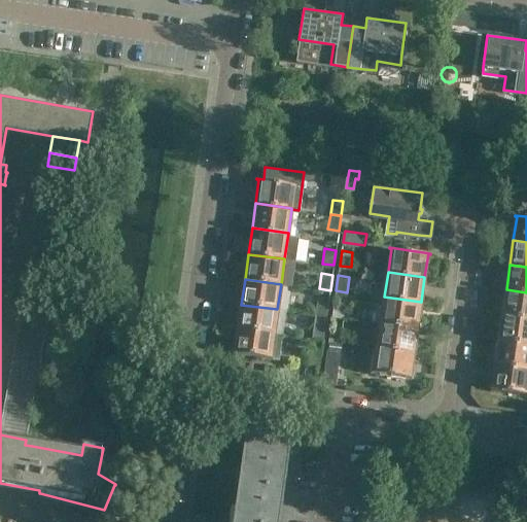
[(526,317),(526,292),(506,289),(502,315),(526,317)]
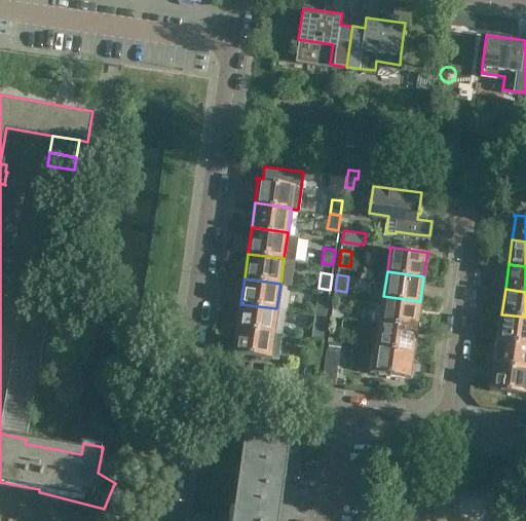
[(417,326),(420,301),(383,296),(380,321),(417,326)]
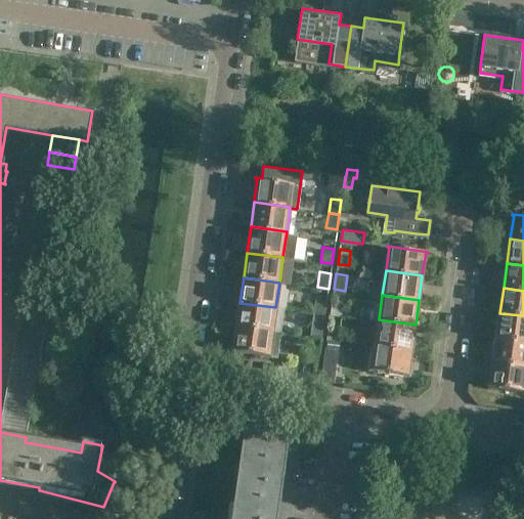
[(324,313),(328,297),(316,296),(313,312),(324,313)]
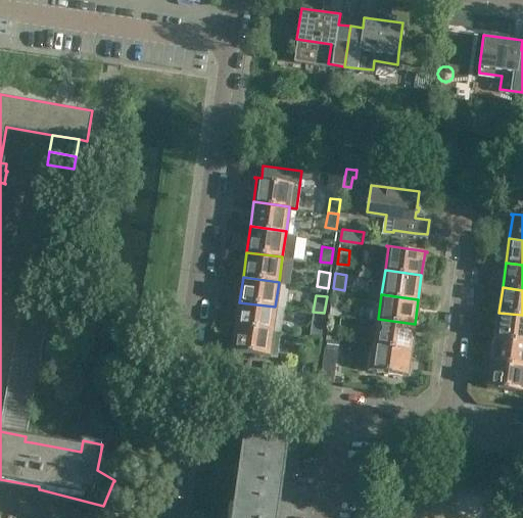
[(332,297),(330,313),(341,314),(343,298),(332,297)]
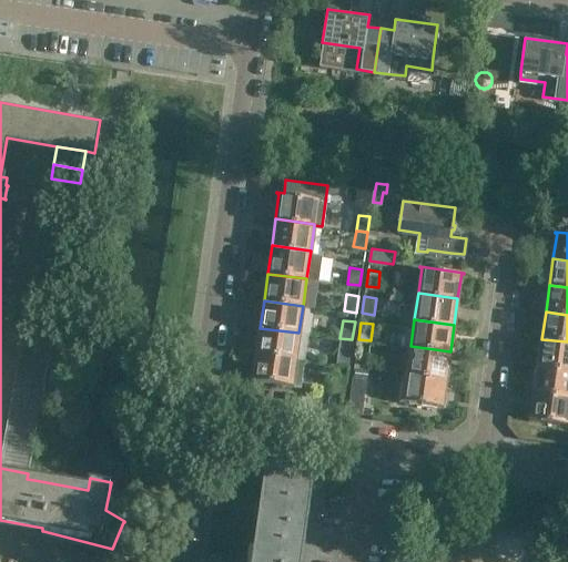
[(308,335),(298,333),(260,328),(256,351),(305,358),(308,335)]
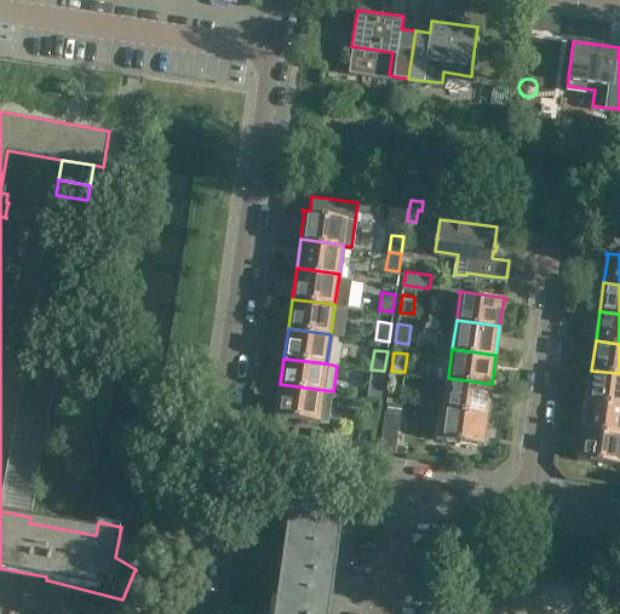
[(380,399),(384,371),(371,369),(367,397),(380,399)]
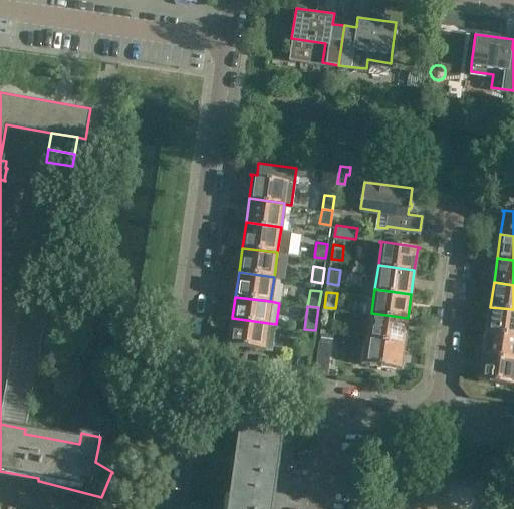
[(513,335),(513,309),(490,307),(487,332),(513,335)]
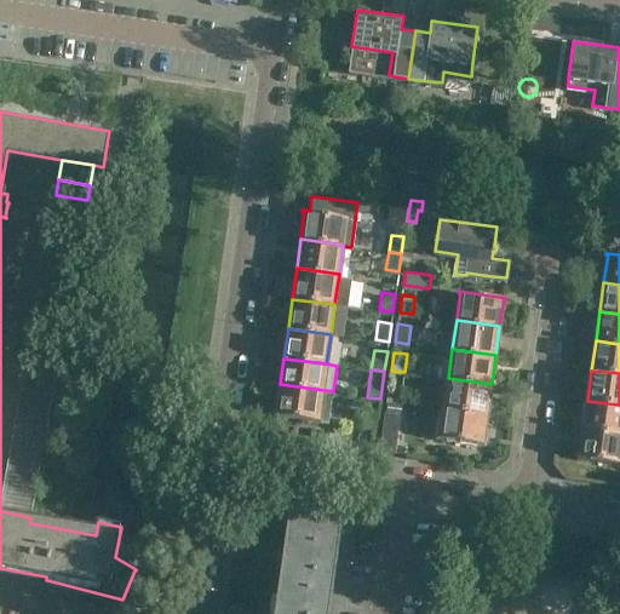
[(52,395),(55,379),(23,374),(21,390),(52,395)]
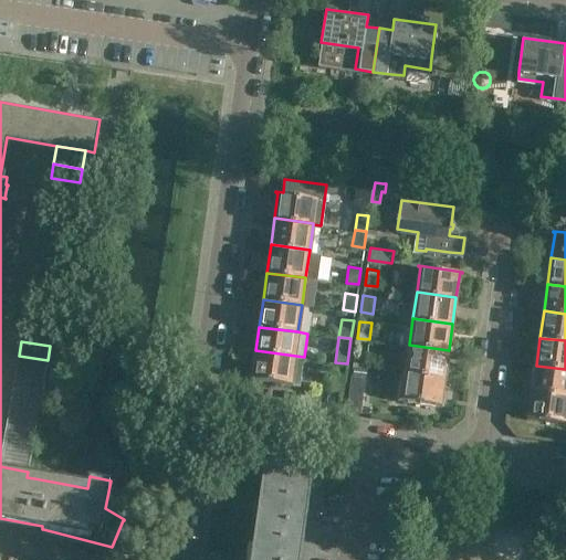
[(444,377),(449,350),(409,345),(405,370),(444,377)]
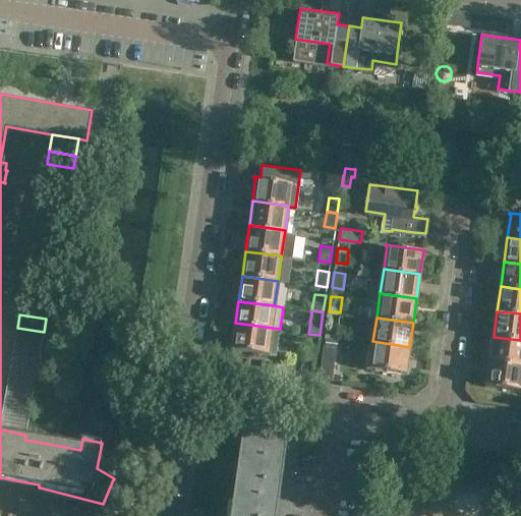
[(327,321),(325,335),(336,337),(338,322),(327,321)]
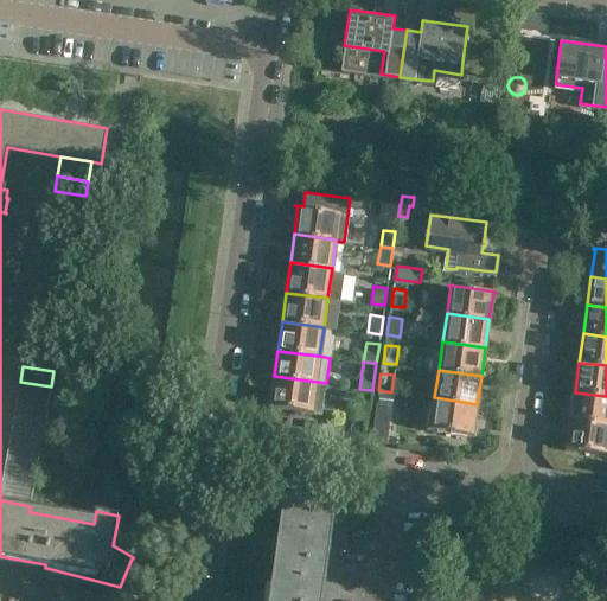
[(326,383),(315,382),(274,376),(270,403),(268,403),(268,404),(321,411),(326,383)]
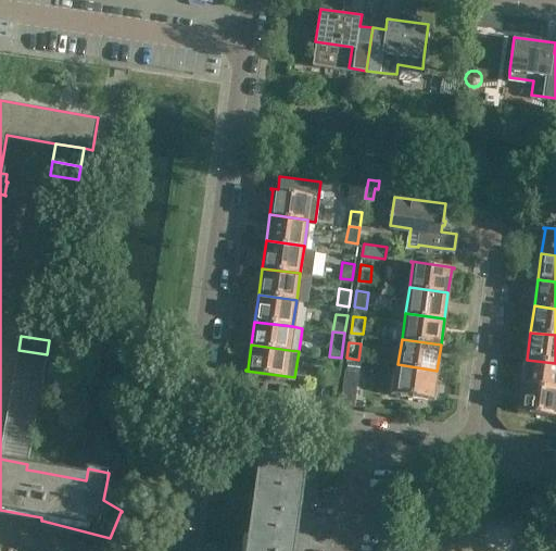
[(43,368),(47,354),(19,350),(15,363),(43,368)]
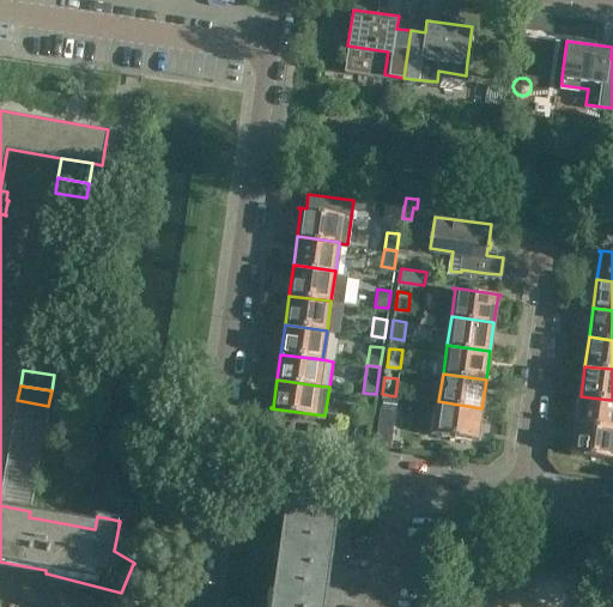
[(371,422),(376,394),(363,393),(358,419),(371,422)]
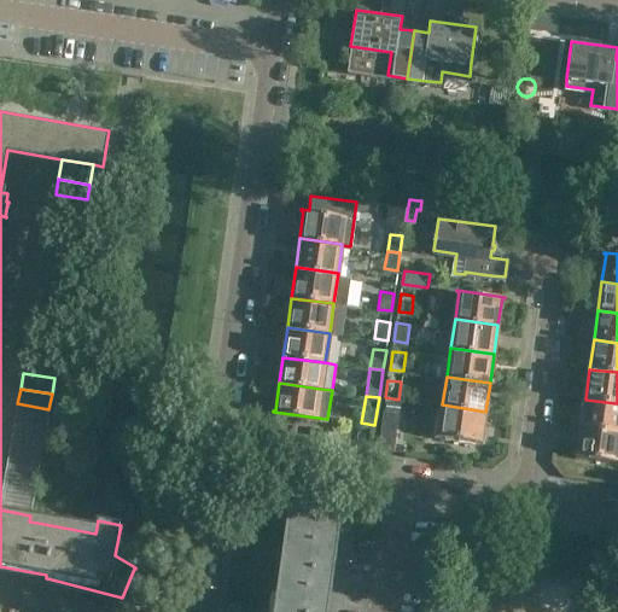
[(617,430),(617,403),(586,400),(582,425),(617,430)]
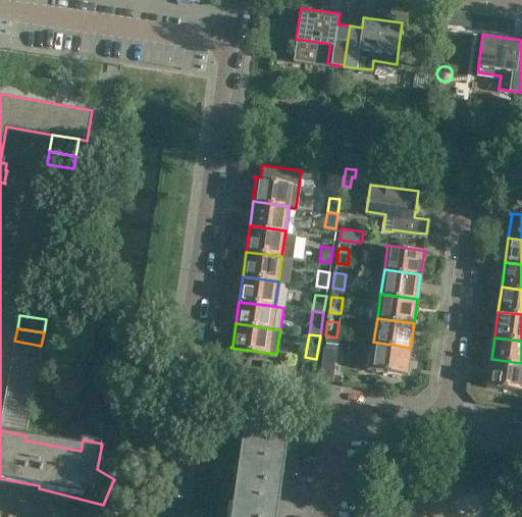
[(39,359),(41,346),(14,341),(12,354),(39,359)]
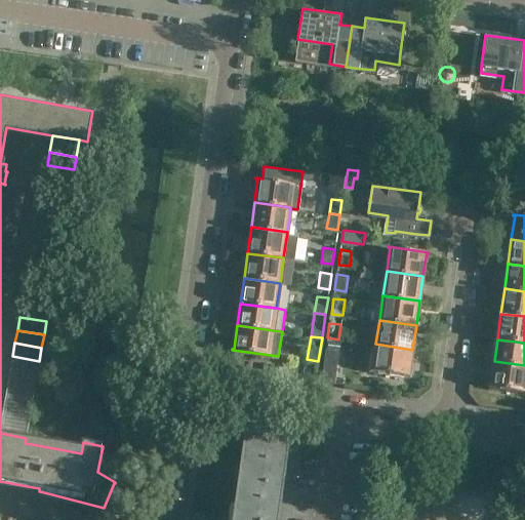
[(409,373),(412,350),(375,344),(372,344),(369,368),(370,369),(411,375),(411,374),(409,373)]
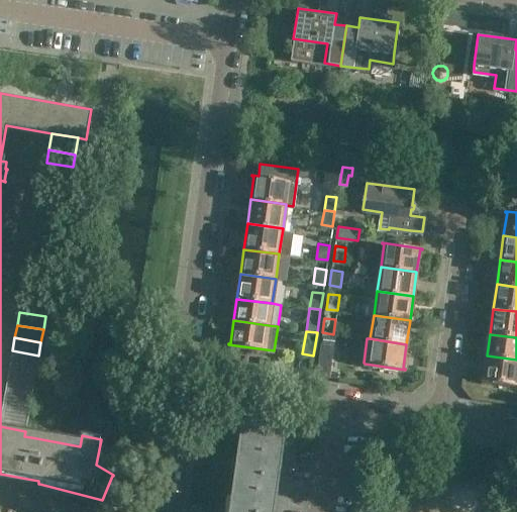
[(321,342),(316,374),(329,376),(334,344),(321,342)]
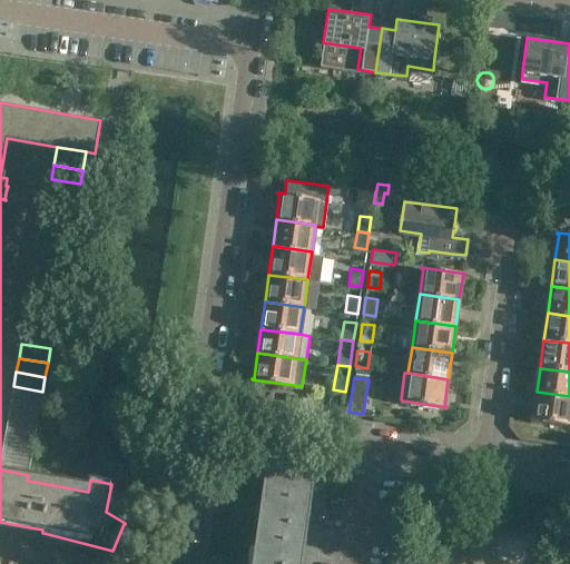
[(40,405),(42,392),(13,386),(11,399),(40,405)]
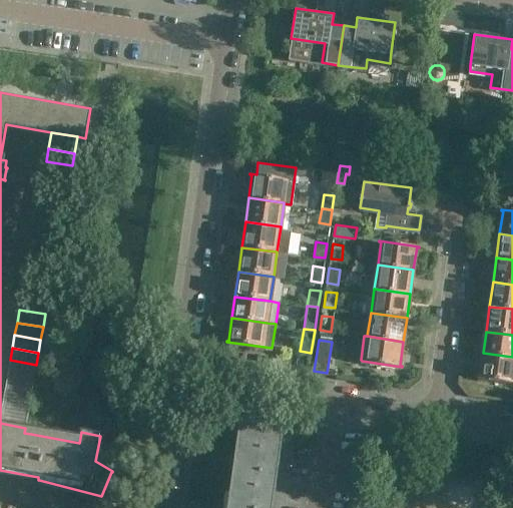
[(512,357),(483,353),(479,376),(477,376),(477,377),(512,382),(512,357)]
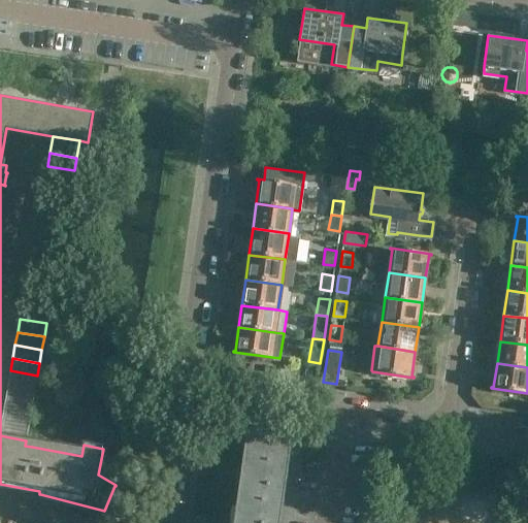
[(35,388),(37,376),(10,370),(8,384),(35,388)]
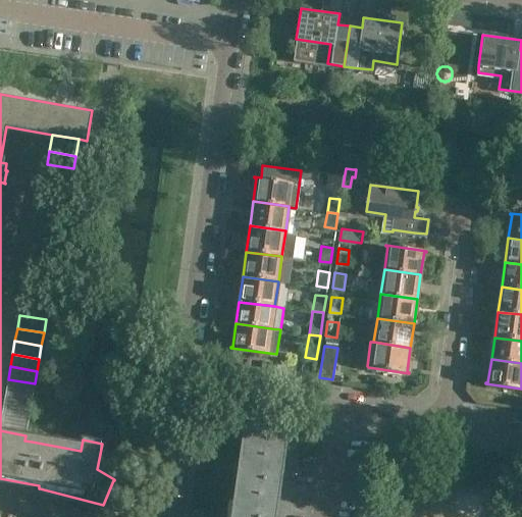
[(33,396),(35,383),(8,379),(6,392),(33,396)]
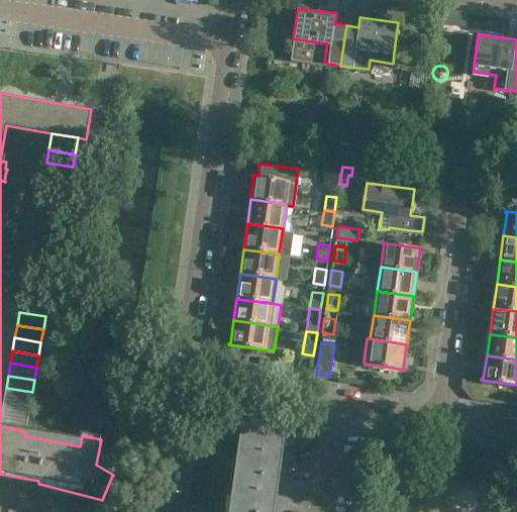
[(29,405),(32,392),(6,388),(3,400),(29,405)]
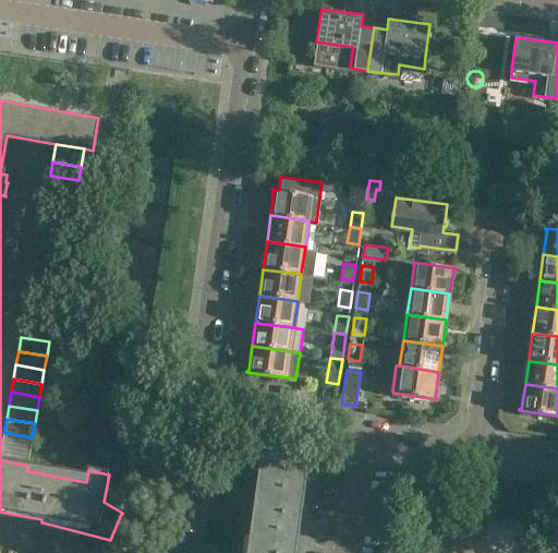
[(29,451),(32,437),(3,432),(1,446),(29,451)]
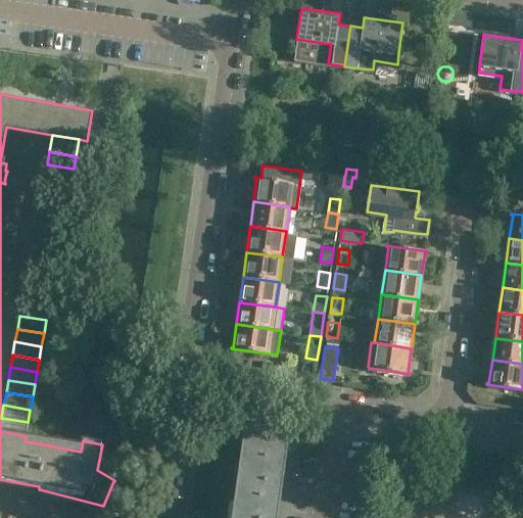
[(0,431),(26,436),(28,422),(1,418),(0,424),(0,431)]
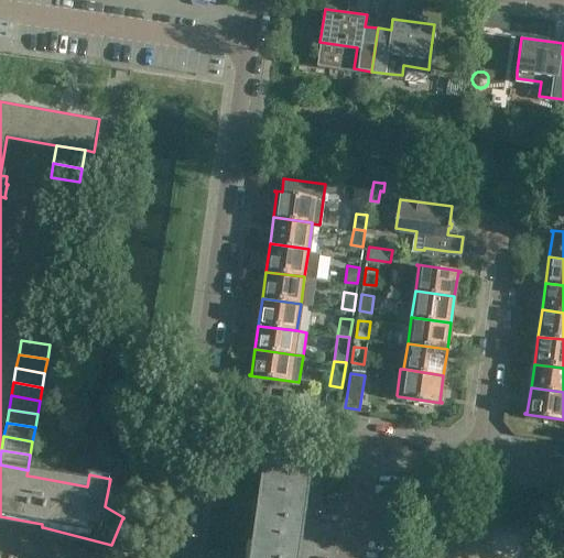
[(299,557),(313,467),(314,467),(314,465),(266,458),(251,557),(299,557)]
